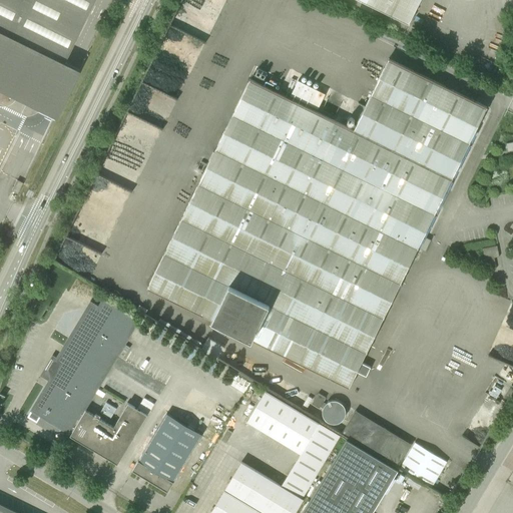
[(0,0),(0,91),(54,118),(78,70),(62,63),(92,0),(0,0)]
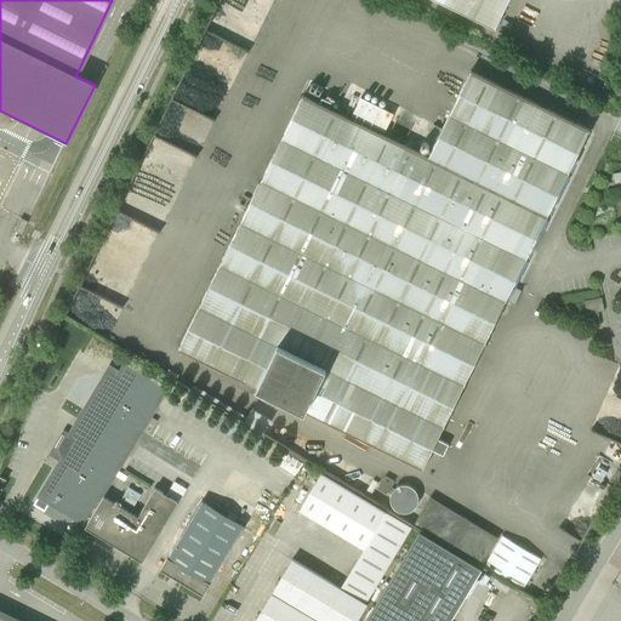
[(436,0),(495,29),(508,0),(436,0)]
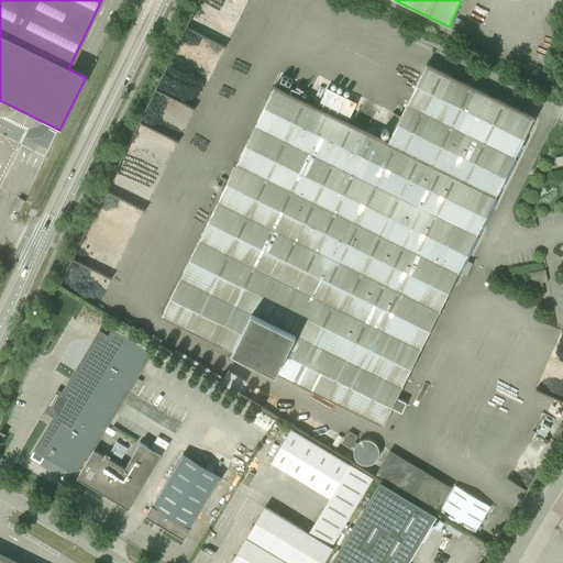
[(275,87),(162,317),(384,426),(534,118),(427,65),(388,143),(275,87)]
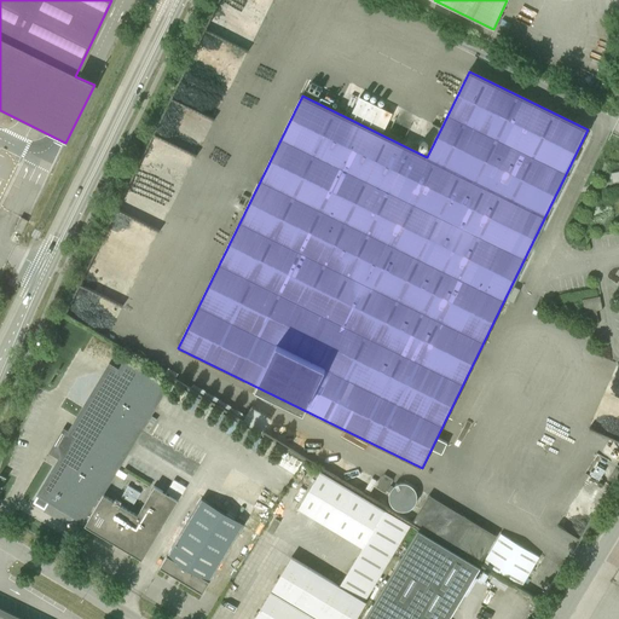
[(13,230),(21,233),(27,220),(19,217),(13,230)]
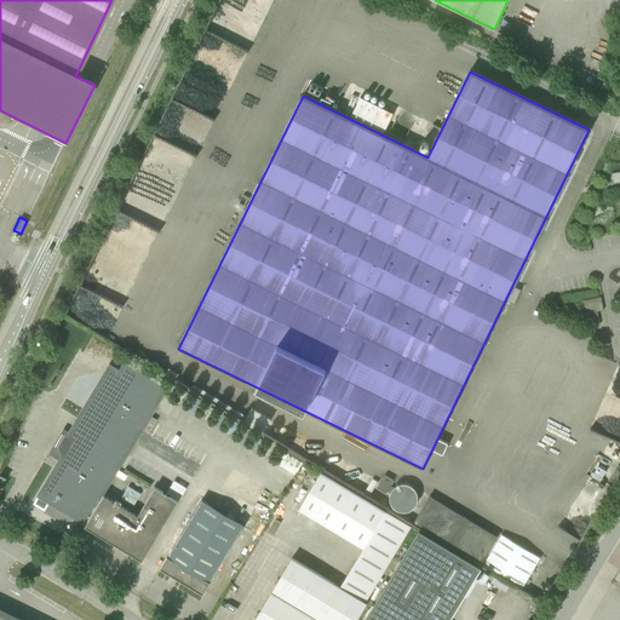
[(603,310),(601,297),(584,300),(587,327),(600,325),(597,311),(603,310)]
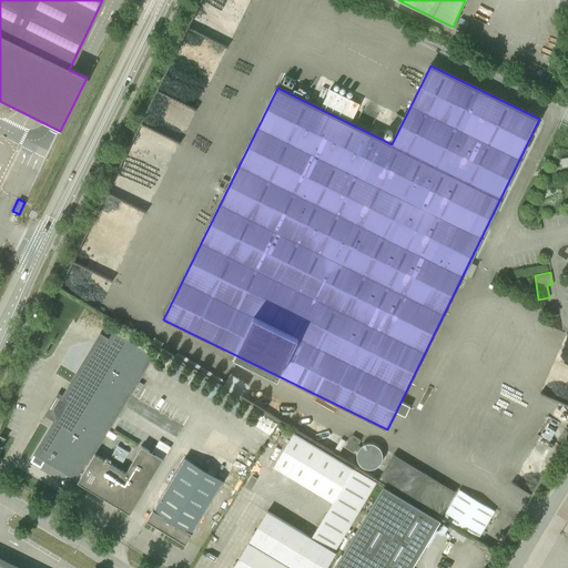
[(80,478),(94,454),(153,356),(115,333),(103,352),(102,351),(97,347),(66,398),(68,408),(61,419),(59,419),(39,454),(73,474),(73,475),(80,478)]
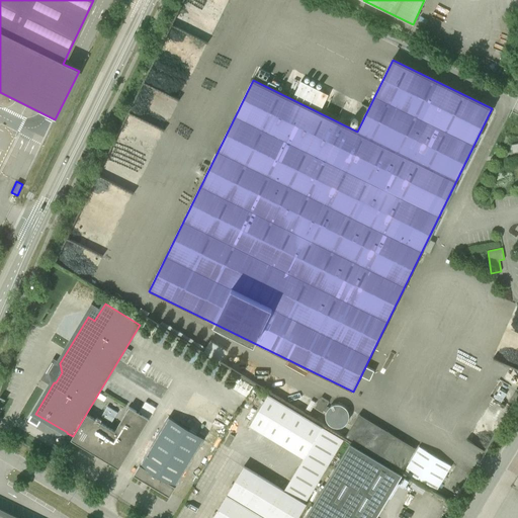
[(210,338),(204,350),(221,358),(227,346),(210,338)]
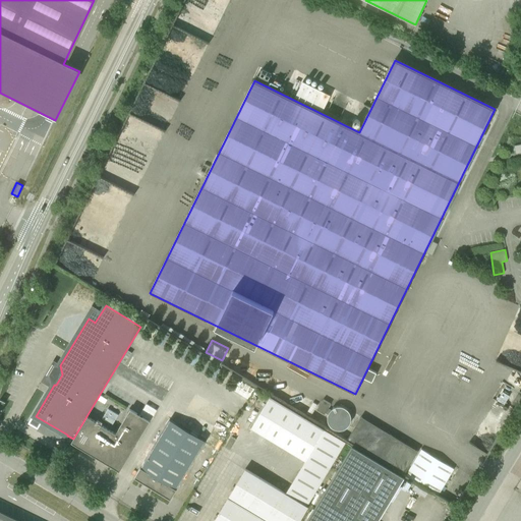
[(497,400),(504,404),(509,396),(503,392),(497,400)]
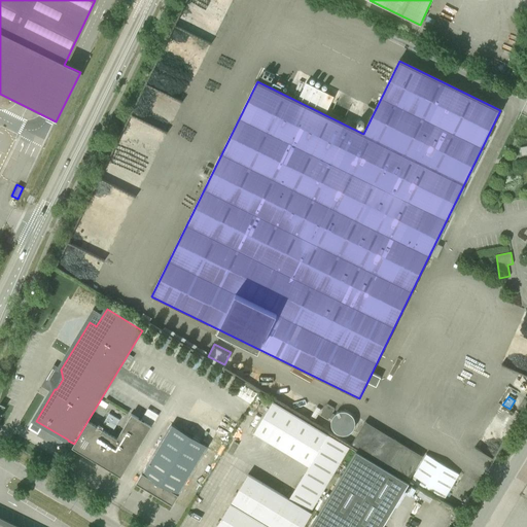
[(253,433),(309,466),(288,499),(243,471),(208,526),(303,526),(311,514),(310,513),(349,448),(273,401),(253,433)]
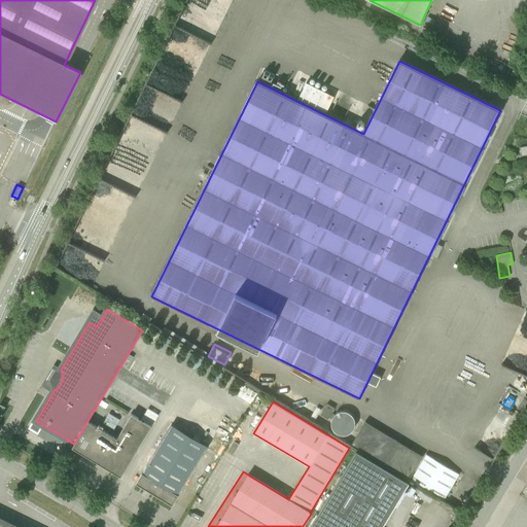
[(331,419),(335,414),(331,413),(335,409),(327,403),(320,415),(328,419),(328,418),(331,419)]
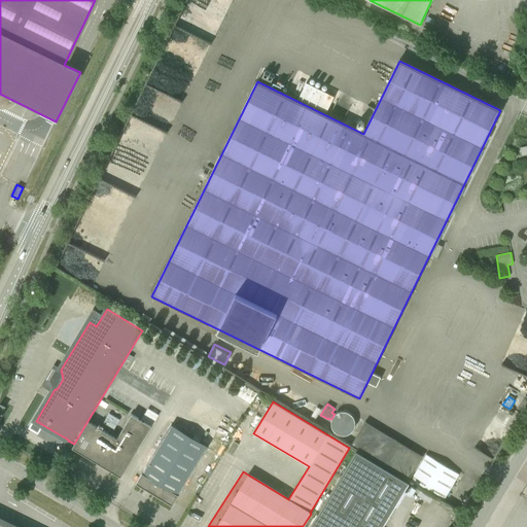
[(88,421),(74,444),(72,448),(120,477),(137,451),(151,426),(132,414),(117,438),(88,421)]
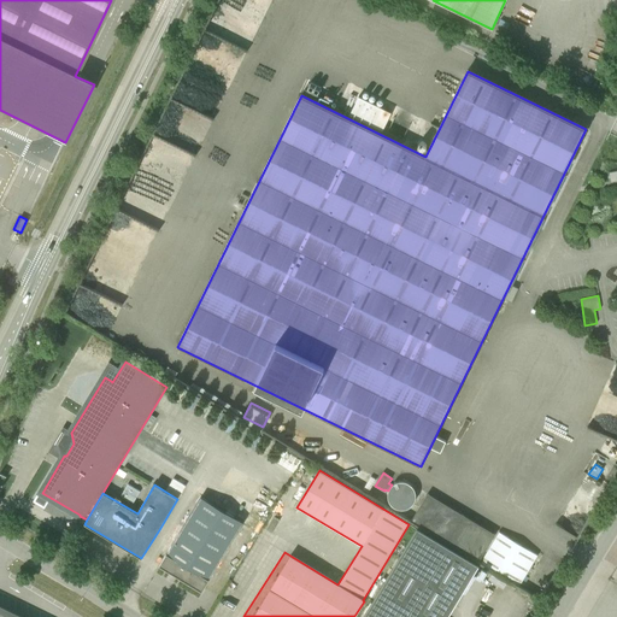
[(425,494),(410,519),(479,559),(494,534),(425,494)]
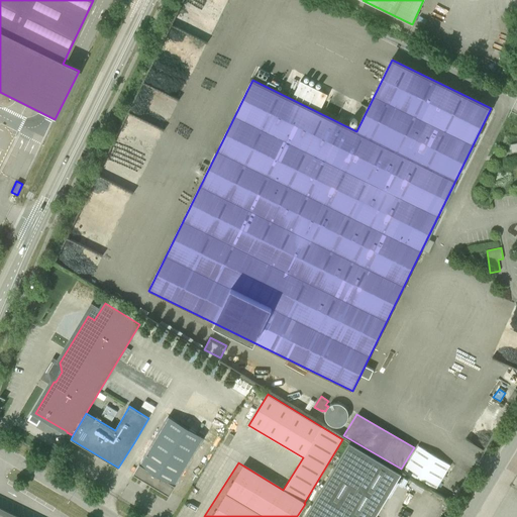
[(133,475),(169,496),(204,438),(169,417),(133,475)]
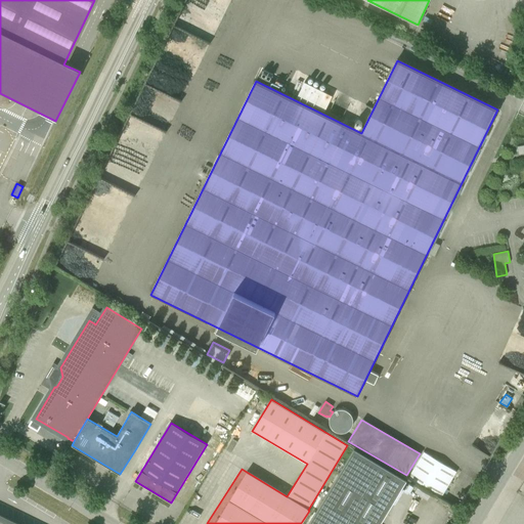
[(308,523),(380,523),(406,481),(354,449),(308,523)]
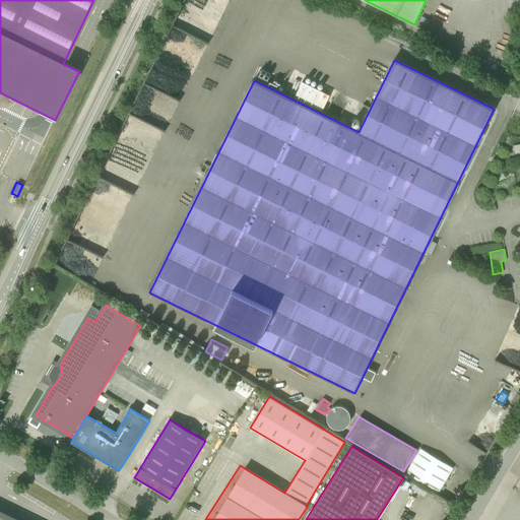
[(405,474),(438,494),(453,468),(420,448),(405,474)]
